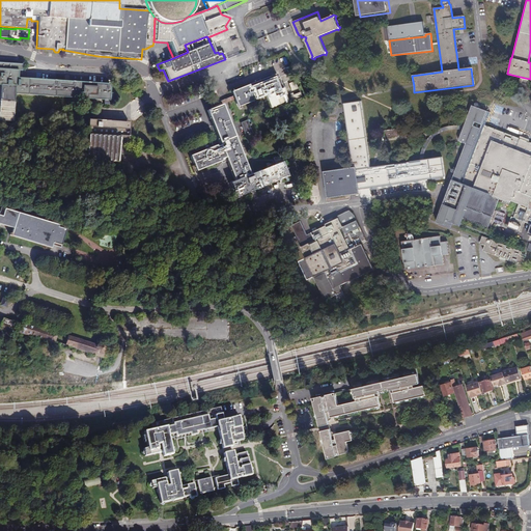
[(0,85),(0,90),(0,120),(12,121),(15,94),(82,99),(82,101),(87,102),(87,100),(105,101),(105,105),(109,105),(109,101),(111,102),(111,98),(114,98),(114,93),(111,92),(112,84),(87,83),(83,83),(18,78),(18,75),(18,71),(22,72),(22,64),(0,62),(0,85)]
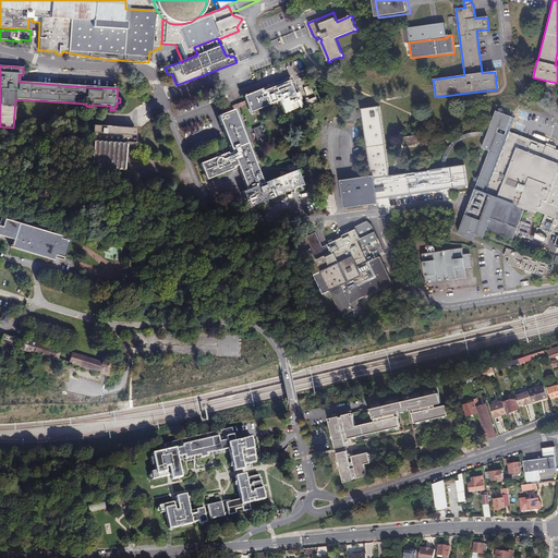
[(303,106),(291,76),(249,94),(243,96),(245,101),(246,105),(250,112),(279,100),(284,113),(292,110),(293,113),(299,111),(298,108),(303,106)]
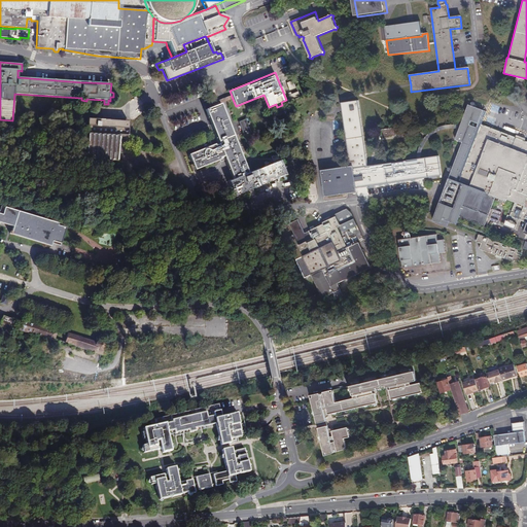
[(303,103),(299,92),(288,96),(292,107),(303,103)]
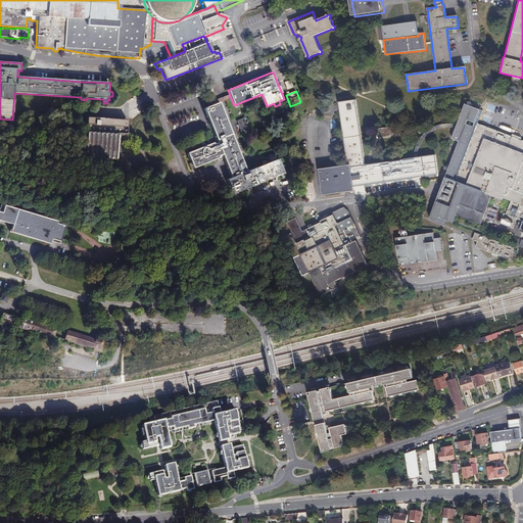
[(222,97),(207,103),(209,107),(220,103),(224,101),(231,98),(230,95),(222,97)]
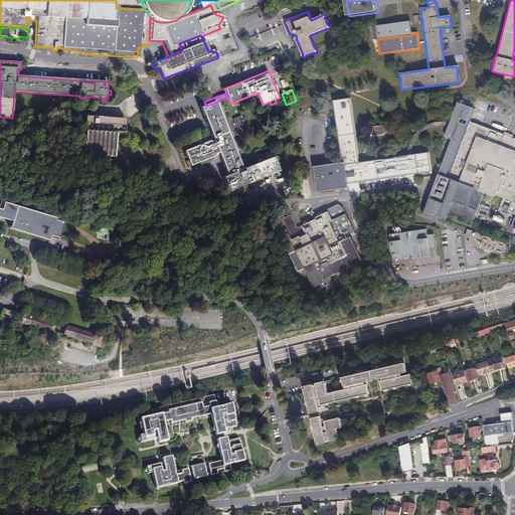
[(334,110),(333,110),(340,163),(312,167),(315,192),(346,188),(346,184),(433,172),(431,153),(407,155),(362,162),(357,163),(348,99),(332,101),(333,106),(334,106),(334,110)]
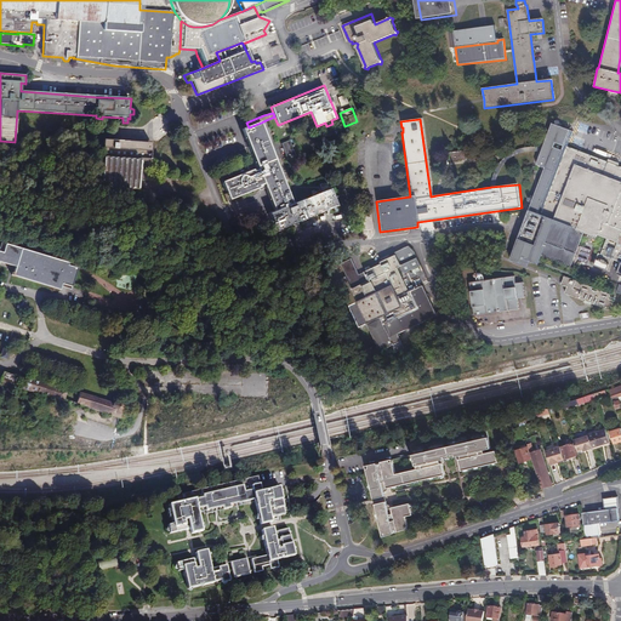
[(269,214),(277,231),(294,224),(292,221),(296,220),(297,222),(339,206),(331,188),(323,192),(296,203),(294,204),(261,123),(249,127),(241,130),(257,170),(254,171),(252,170),(222,182),(229,200),(261,188),(260,186),(265,184),(274,211),(269,214)]
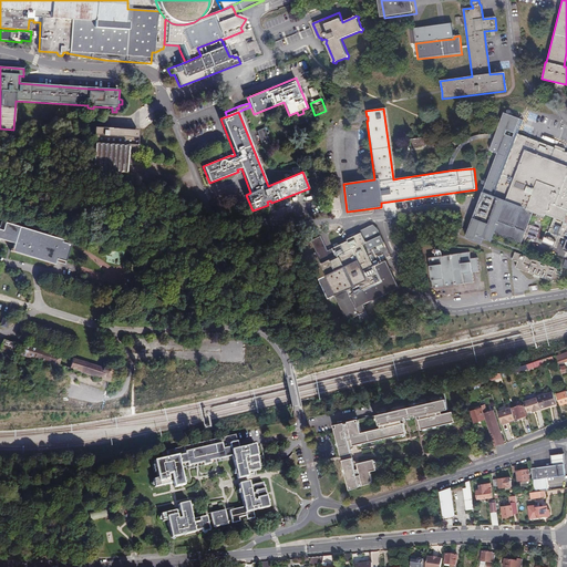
[(566,152),(522,134),(518,133),(523,120),(506,113),(491,150),(500,153),(484,194),(467,238),(483,245),(485,238),(493,241),(522,253),(527,237),(535,218),(544,216),(553,219),(547,233),(545,233),(540,244),(552,248),(556,237),(566,241),(563,250),(566,251),(566,152)]
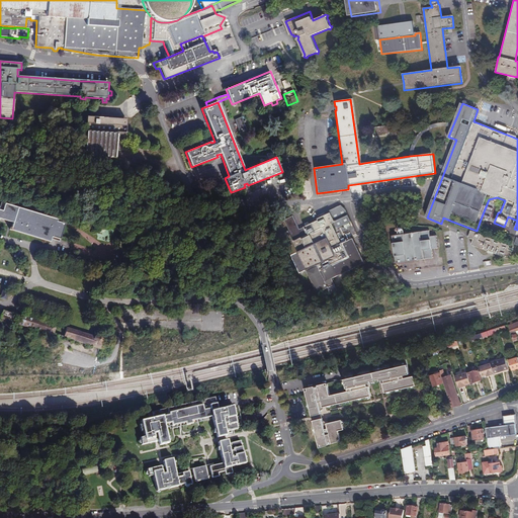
[(127,118),(86,116),(83,156),(115,158),(115,150),(123,151),(124,136),(125,136),(127,118)]
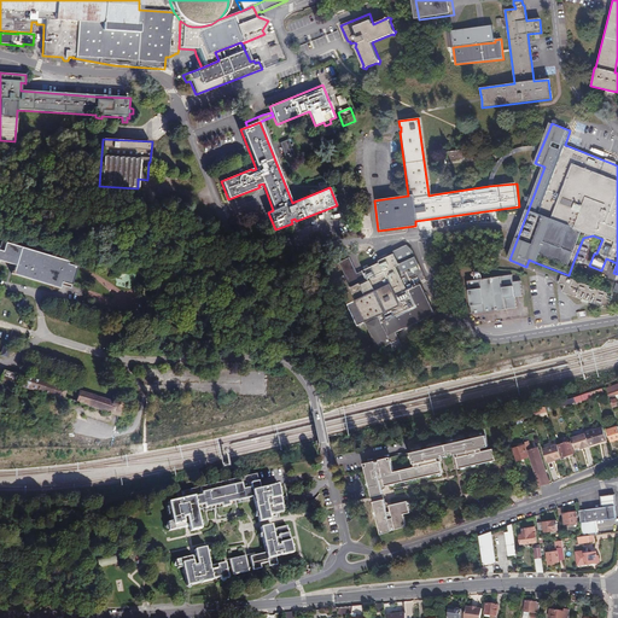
[(286,158),(295,155),(289,140),(280,143),(286,158)]
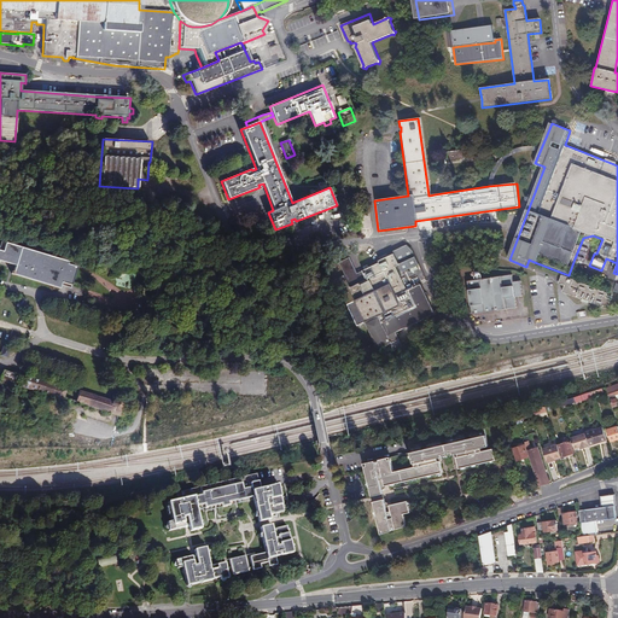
[(461,159),(460,151),(443,153),(444,163),(461,159)]
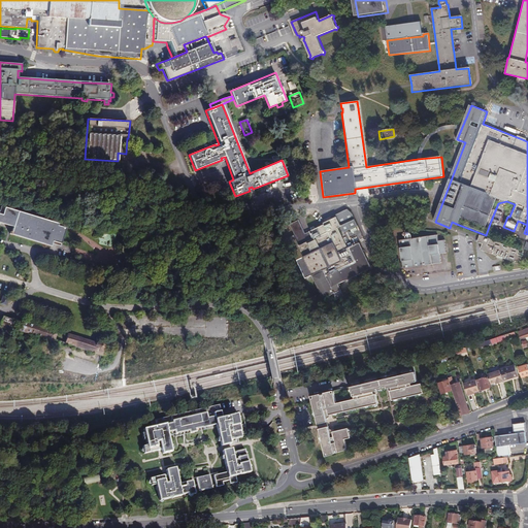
[(0,213),(0,222),(13,227),(11,232),(10,232),(10,234),(52,246),(53,241),(61,243),(66,228),(58,226),(58,224),(4,207),(2,215),(0,213)]
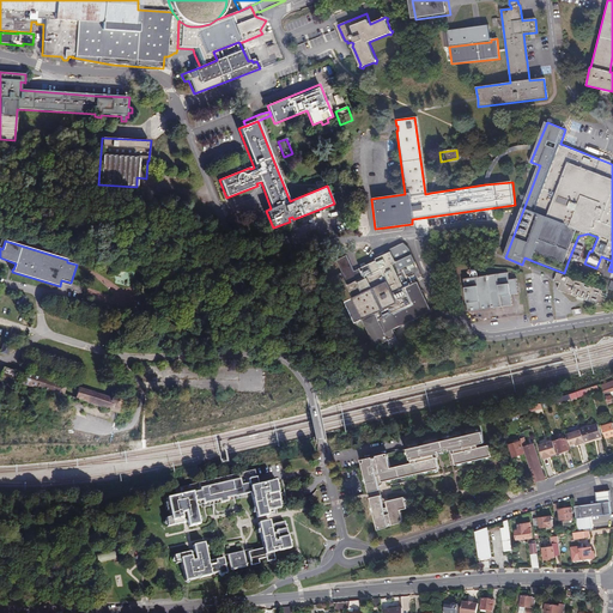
[(388,253),(393,263),(396,269),(412,262),(407,249),(401,243),(387,250),(388,253)]
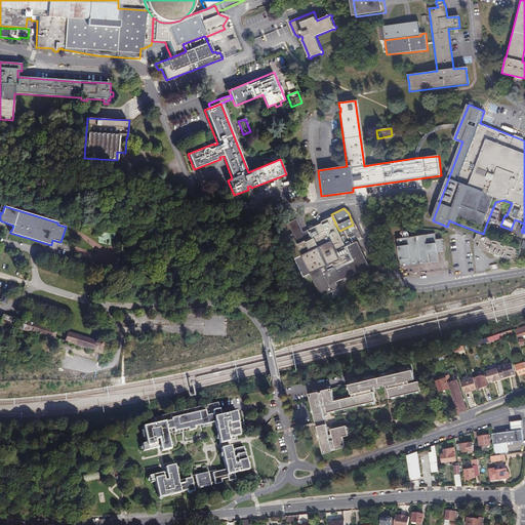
[(308,274),(319,297),(324,295),(327,300),(339,294),(334,283),(368,267),(356,242),(344,247),(333,227),(336,226),(332,216),(328,217),(330,220),(321,226),(320,224),(301,232),(294,219),(285,223),(290,234),(283,237),(301,277),(308,274)]
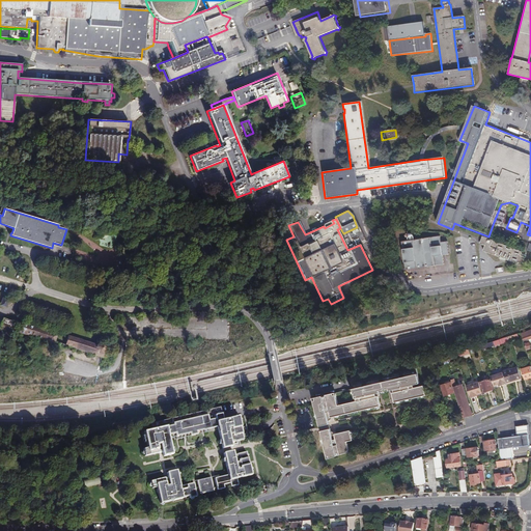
[(225,224),(227,233),(246,228),(244,220),(225,224)]
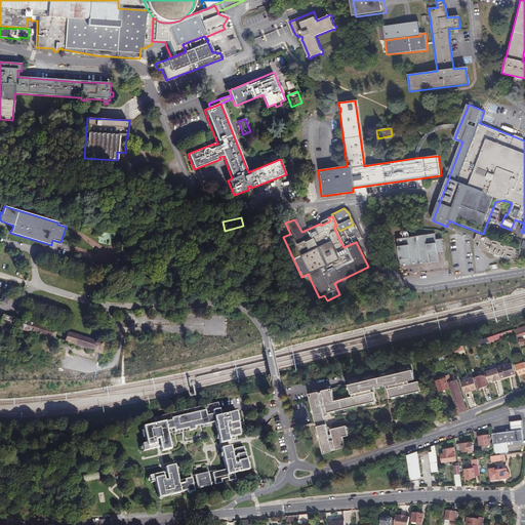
[(433,234),(396,239),(400,267),(437,261),(436,251),(442,250),(441,238),(434,239),(433,234)]
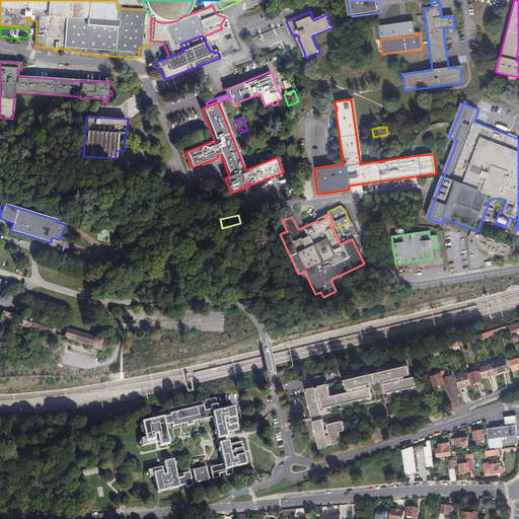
[(509,246),(479,236),(479,235),(469,232),(467,238),(472,240),(470,245),(504,258),(505,256),(510,258),(513,249),(508,248),(509,246)]
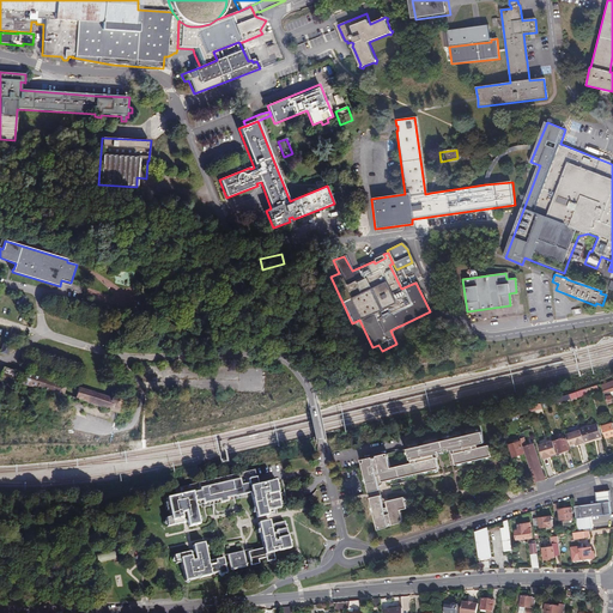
[(150,283),(147,281),(145,283),(141,285),(140,289),(140,292),(143,296),(145,297),(146,297),(150,297),(152,296),(155,295),(156,292),(156,290),(156,287),(155,285),(152,284),(150,283)]
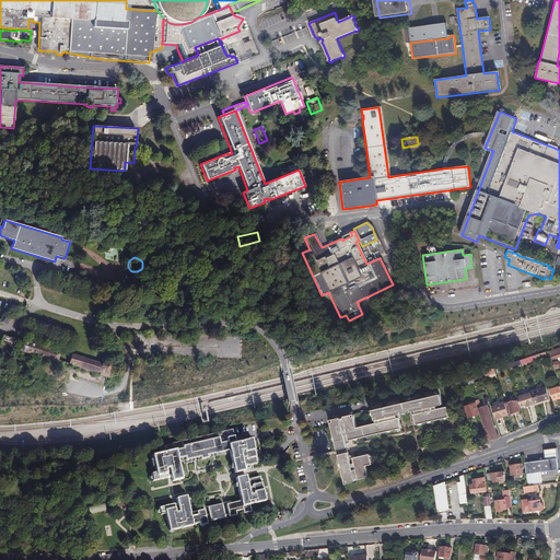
[(0,323),(7,325),(9,316),(3,314),(0,323)]
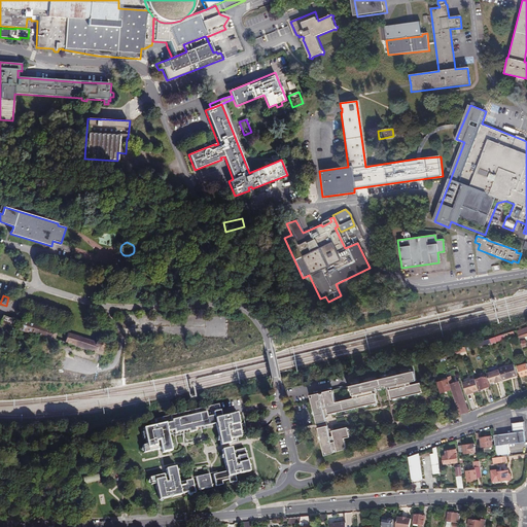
[(1,323),(14,327),(16,320),(3,316),(1,323)]
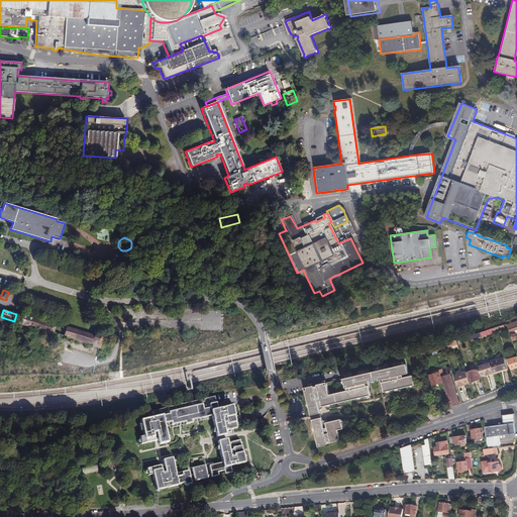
[(21,315),(18,324),(24,326),(25,324),(53,333),(56,326),(21,315)]
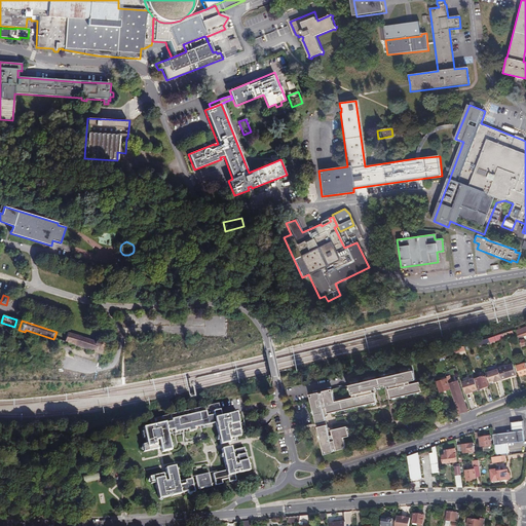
[(525,327),(515,331),(517,337),(522,336),(525,334),(525,327)]
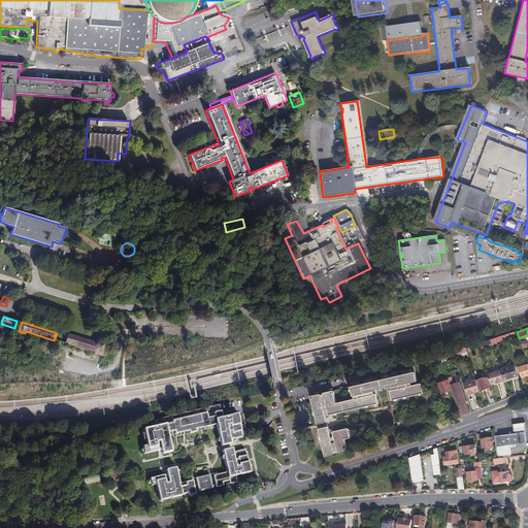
[(65,343),(101,356),(103,352),(103,351),(104,351),(105,350),(106,349),(106,348),(106,347),(106,345),(106,344),(106,343),(106,342),(105,342),(105,341),(104,341),(104,340),(103,340),(102,340),(101,340),(100,340),(99,340),(98,340),(97,341),(96,342),(68,333),(65,343)]
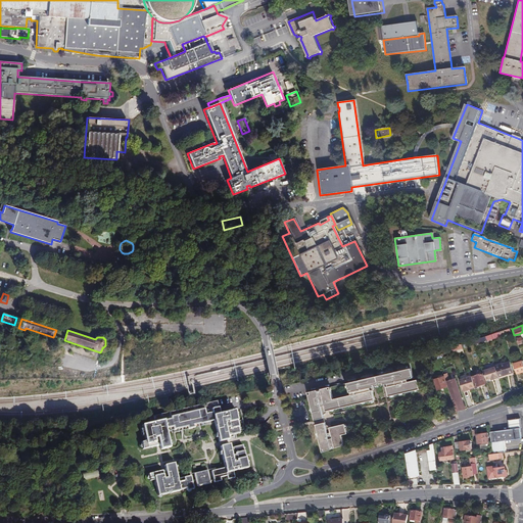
[(72,344),(69,351),(94,360),(96,352),(72,344)]
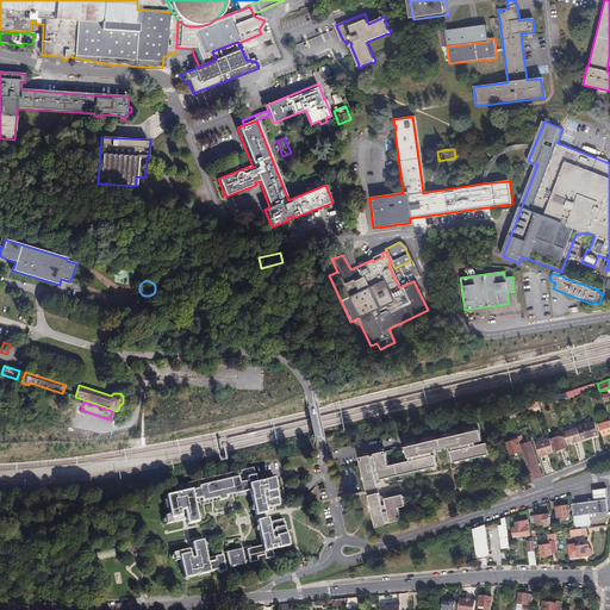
[(116,416),(110,437),(119,440),(125,418),(116,416)]
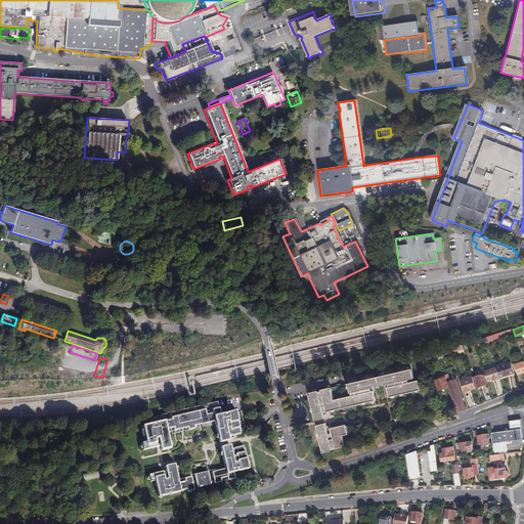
[(523,372),(523,366),(522,362),(514,364),(517,375),(523,372)]
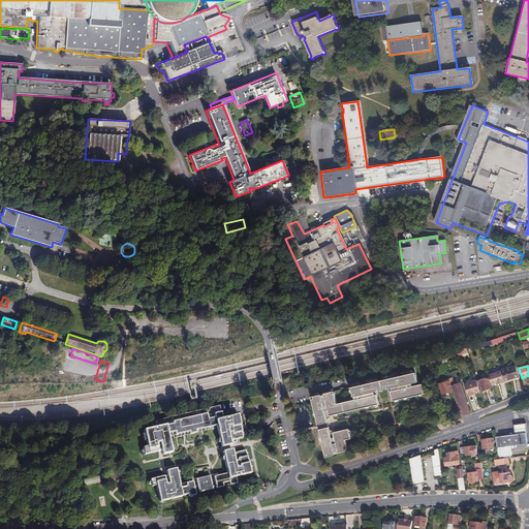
[(499,372),(503,382),(518,377),(515,367),(499,372)]
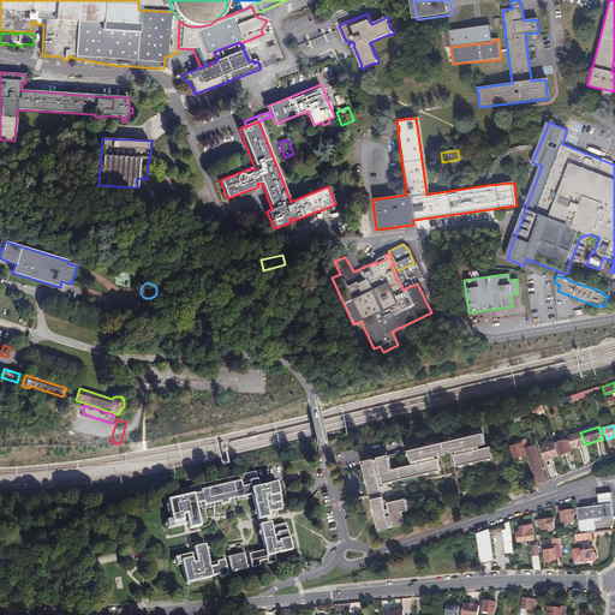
[(382,487),(382,484),(439,471),(436,460),(435,460),(434,457),(436,457),(452,452),(454,452),(455,455),(453,455),(455,467),(493,458),(490,447),(478,451),(477,447),(484,445),(481,428),(406,445),(407,451),(376,459),(372,460),(372,459),(362,461),(369,494),(380,491),(380,487),(381,487),(382,487)]
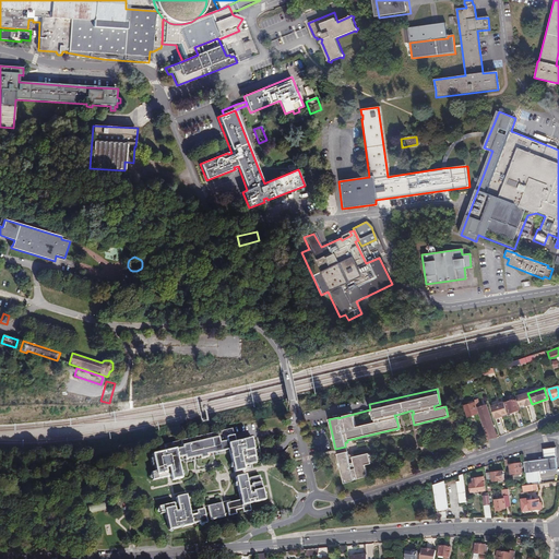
[(515,396),(519,406),(524,405),(526,404),(527,405),(532,404),(527,393),(527,392),(515,396)]
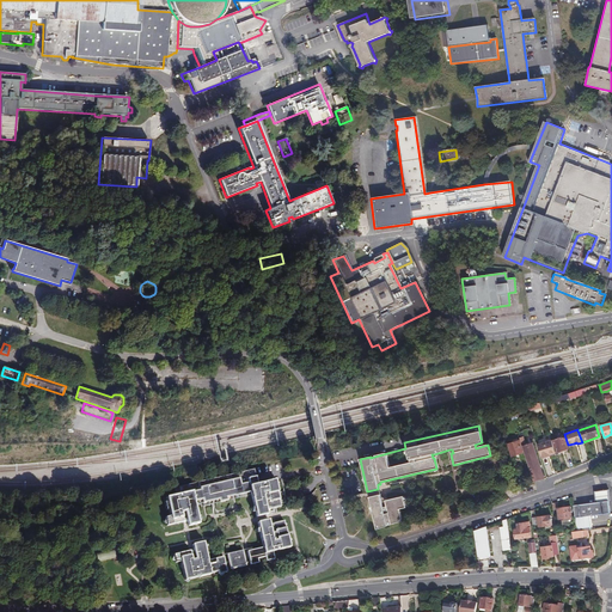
[(551,441),(555,453),(562,451),(563,453),(568,452),(567,450),(568,450),(564,438),(551,441)]
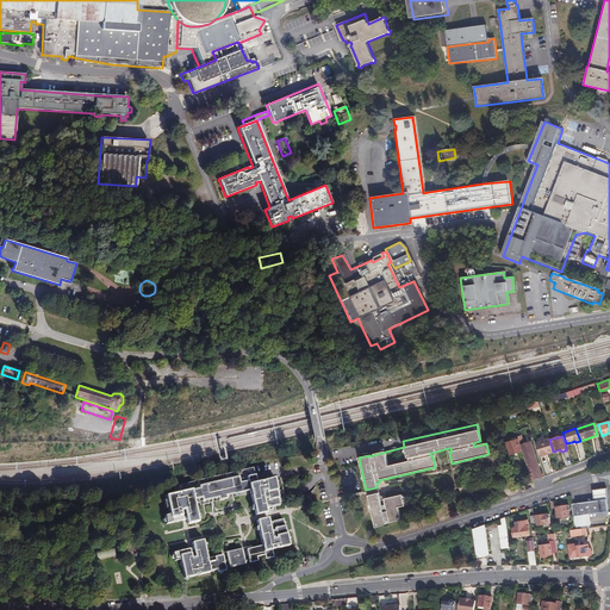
[(505,442),(509,455),(521,452),(518,446),(520,446),(517,439),(505,442)]
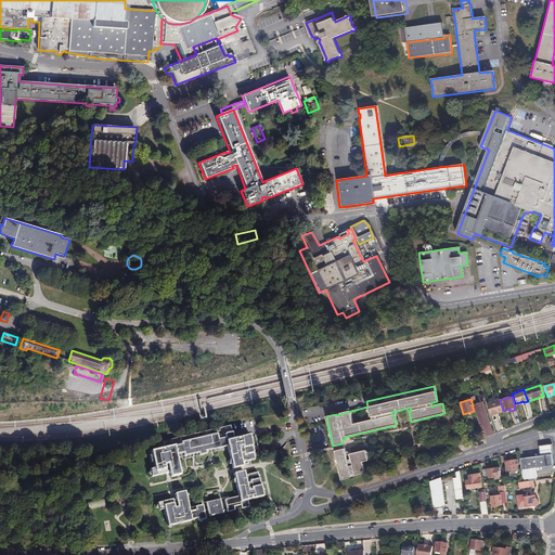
[(490,415),(503,411),(500,400),(487,403),(490,415)]
